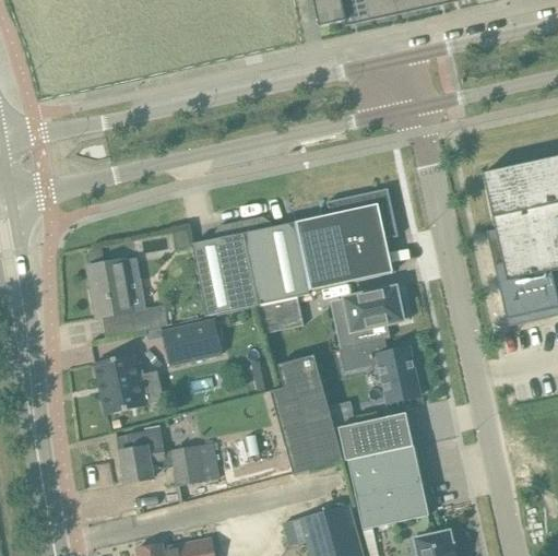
[(344,19),(340,0),(311,0),(318,25),(344,19)]
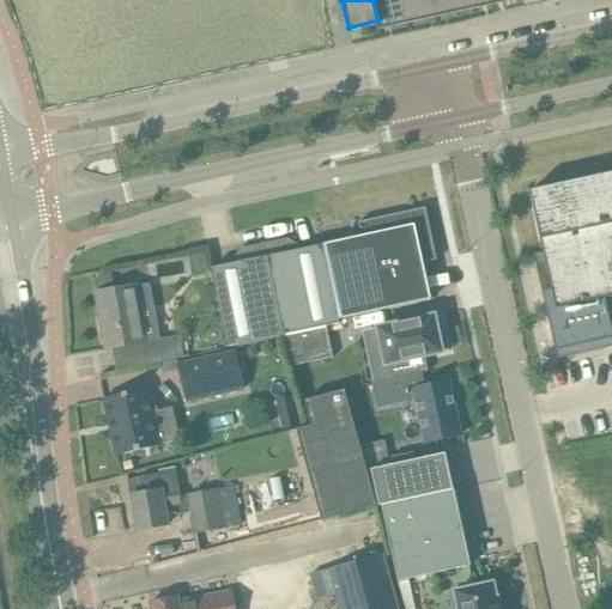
[(373,0),(377,20),(379,26),(406,20),(401,0),(373,0)]
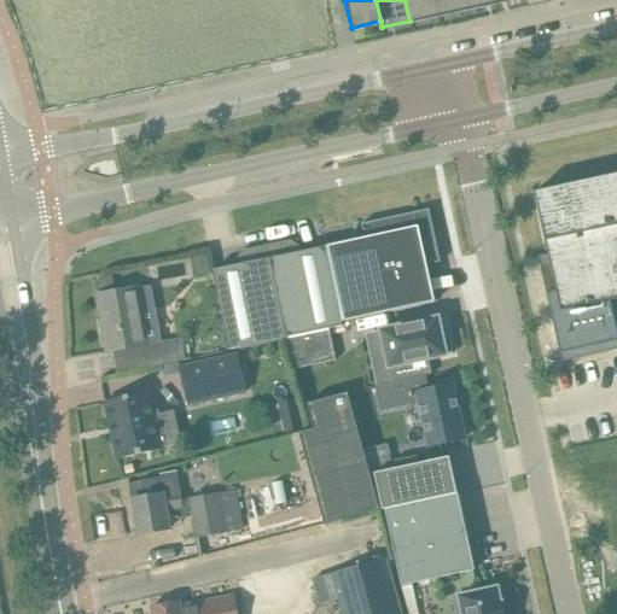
[(405,0),(409,21),(438,15),(435,0),(405,0)]
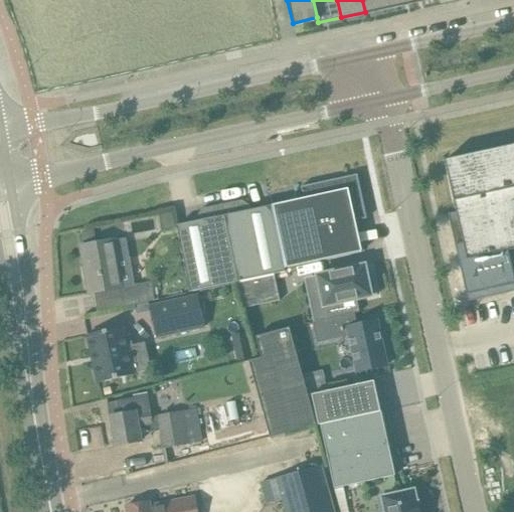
[(388,7),(387,0),(362,0),(365,12),(388,7)]
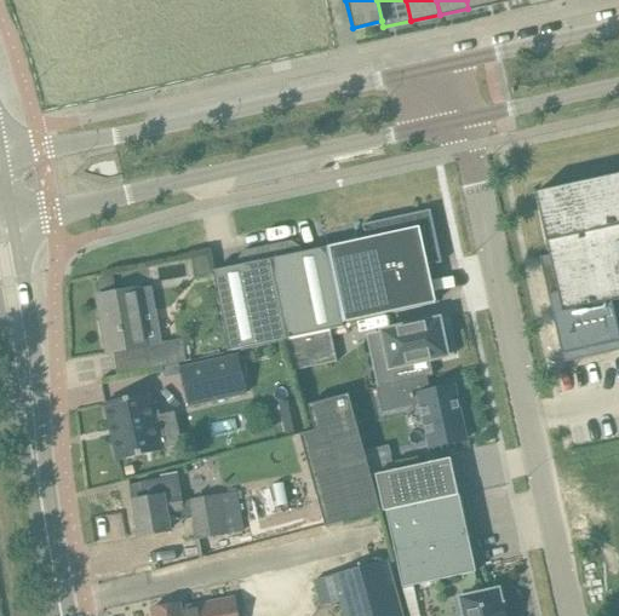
[(618,171),(534,190),(548,252),(538,254),(562,360),(618,347),(618,335),(611,299),(618,297),(618,171)]
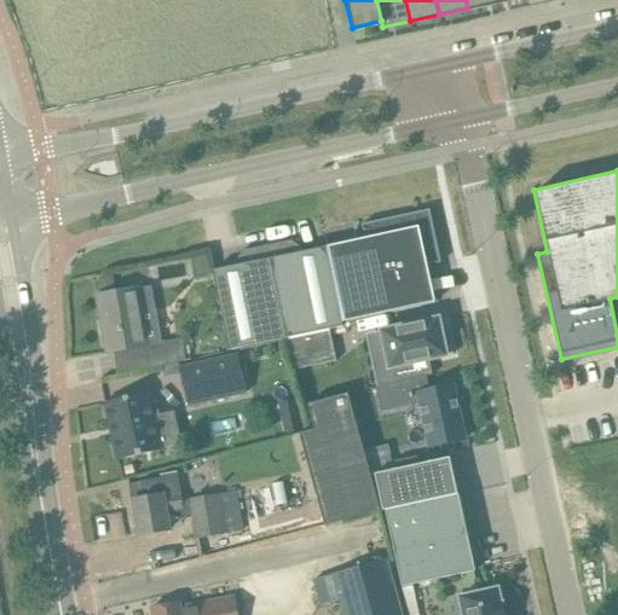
[(350,238),(325,243),(341,319),(434,300),(426,261),(432,259),(433,261),(440,260),(431,220),(429,220),(429,221),(417,224),(414,212),(415,212),(415,209),(399,213),(361,221),(362,228),(364,228),(365,235),(350,238)]
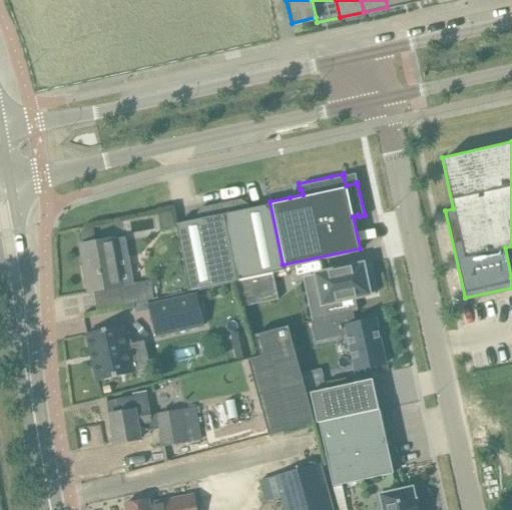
[(272,272),(284,269),(283,265),(270,201),(250,206),(249,203),(239,196),(199,205),(193,215),(194,218),(174,222),(188,290),(238,279),(272,272)]
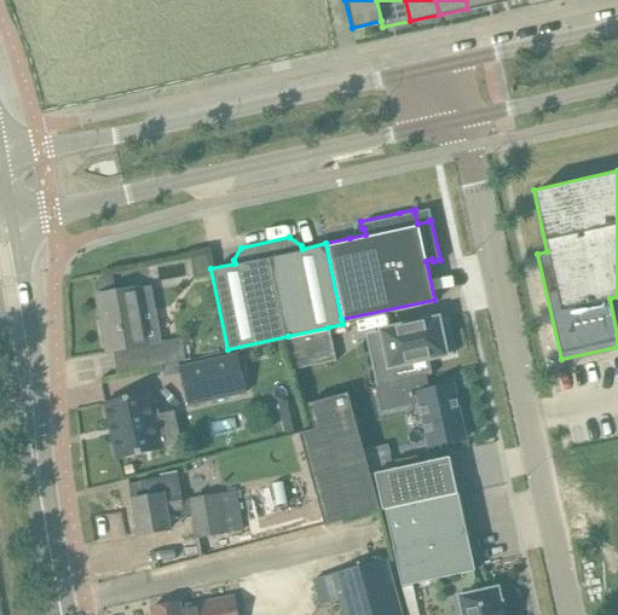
[(99,291),(98,291),(98,294),(100,293),(105,325),(102,325),(105,349),(142,343),(143,350),(145,359),(146,367),(185,359),(180,336),(160,340),(154,307),(150,283),(134,286),(134,285),(114,289),(99,291)]
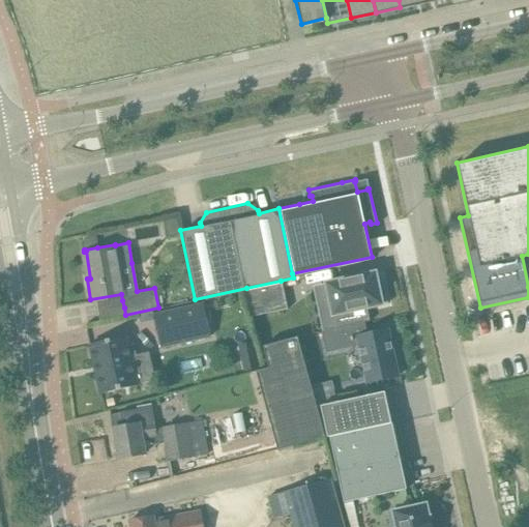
[(330,305),(317,309),(322,329),(363,320),(370,319),(366,305),(387,301),(382,279),(376,280),(374,270),(325,281),(330,305)]
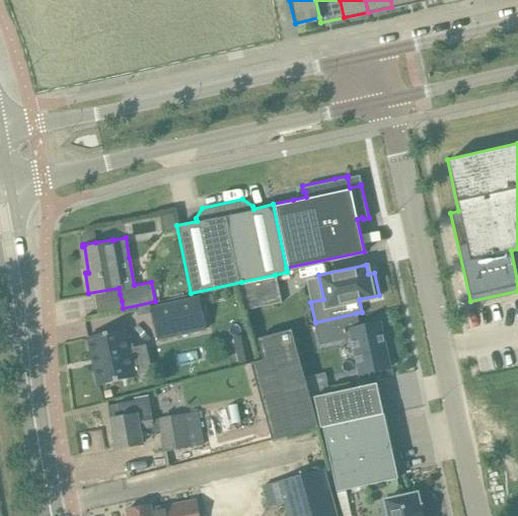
[(275,275),(241,282),(247,307),(281,300),(275,275)]
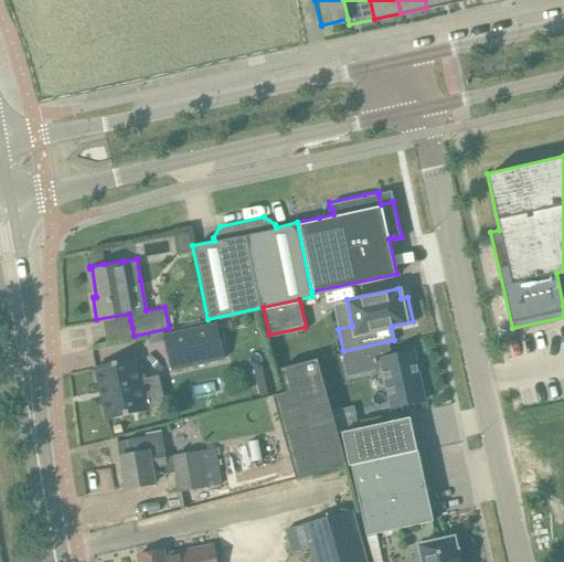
[(214,321),(162,333),(167,351),(170,368),(222,356),(214,321)]
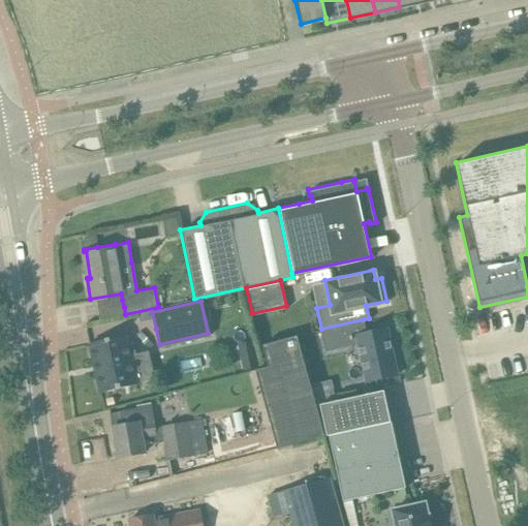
[(321,329),(320,329),(324,349),(358,342),(366,379),(396,373),(396,369),(398,369),(393,349),(391,350),(386,327),(366,332),(363,319),(321,329)]
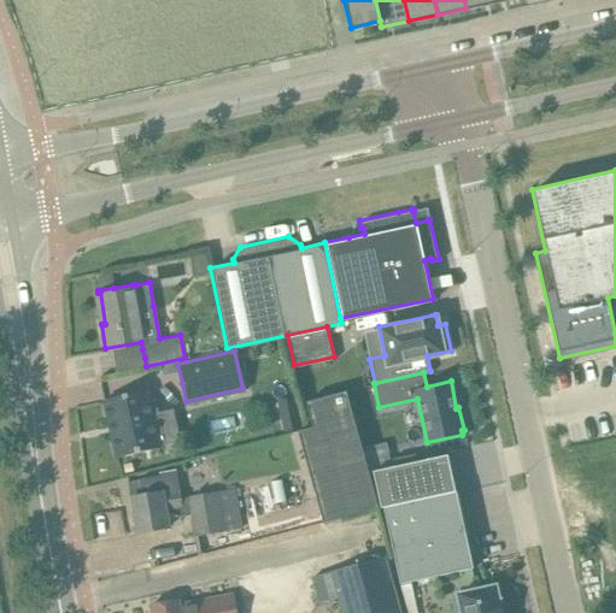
[(146,388),(103,398),(116,455),(180,441),(172,407),(151,412),(146,388)]
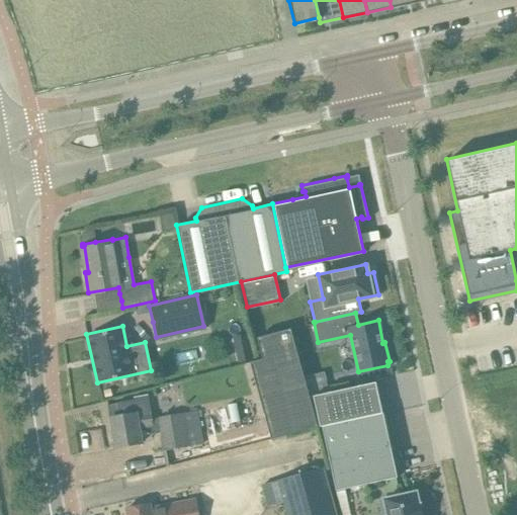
[(262,357),(250,361),(271,437),(317,425),(290,328),(257,337),(262,357)]
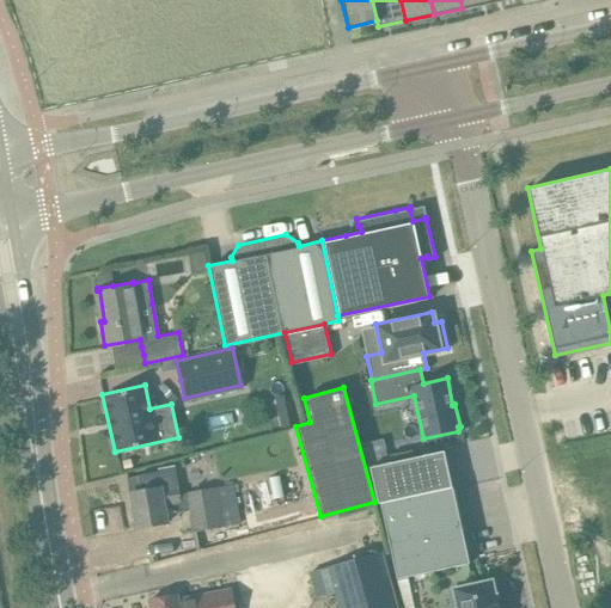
[(443,449),(368,466),(377,503),(379,502),(451,486),(443,449)]
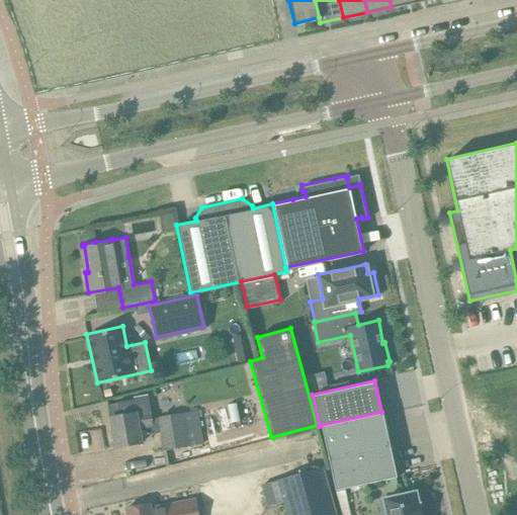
[(119,415),(109,417),(114,445),(135,442),(140,441),(138,426),(150,424),(152,432),(160,431),(157,416),(151,417),(148,395),(116,401),(119,415)]
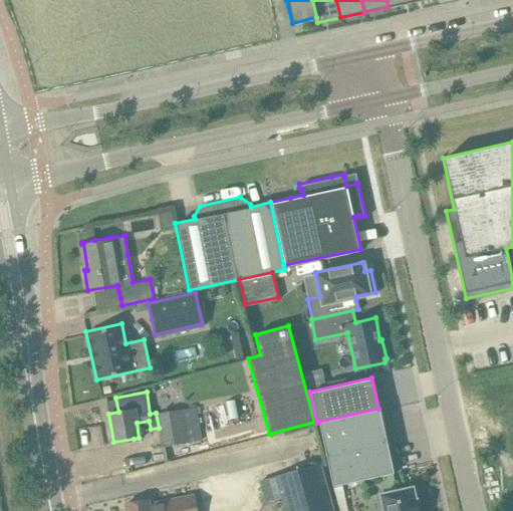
[(204,450),(196,406),(180,409),(156,413),(159,428),(165,461),(169,460),(190,455),(189,453),(204,450)]
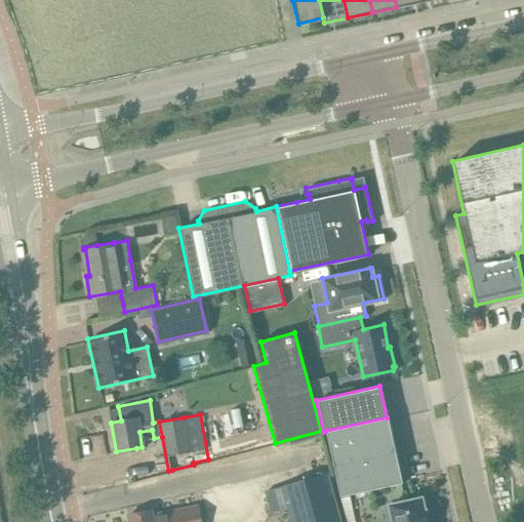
[(339,496),(402,483),(388,417),(387,417),(325,431),(339,496)]
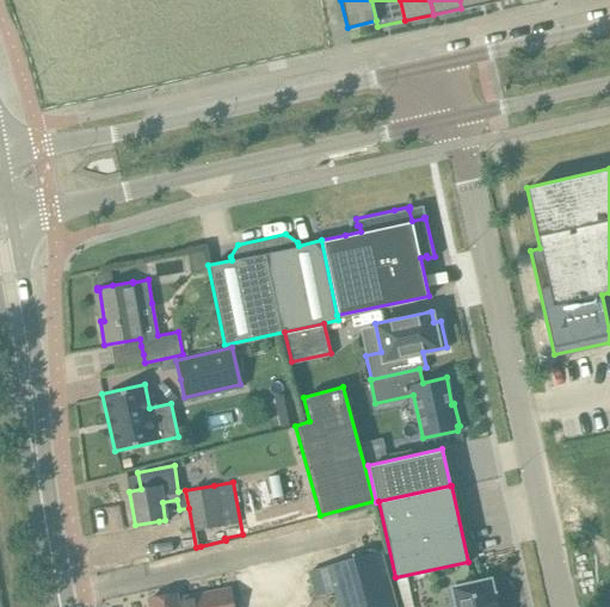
[(307,569),(314,595),(330,590),(334,606),(395,606),(379,547),(307,569)]
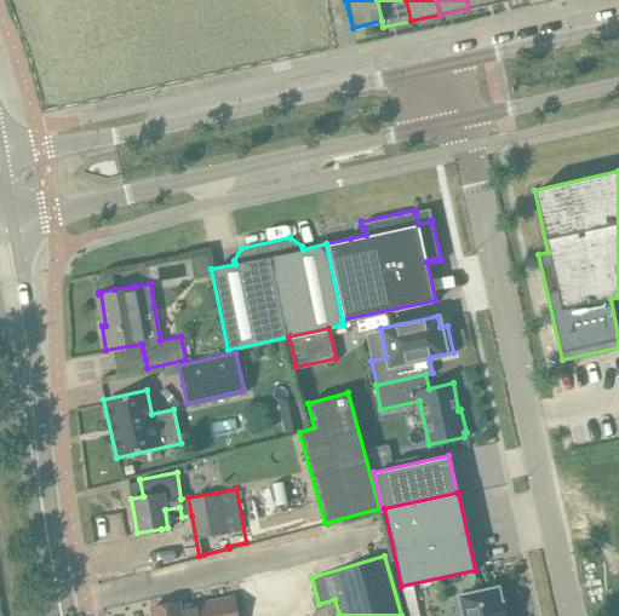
[(503,615),(500,603),(497,587),(453,597),(457,615),(503,615)]
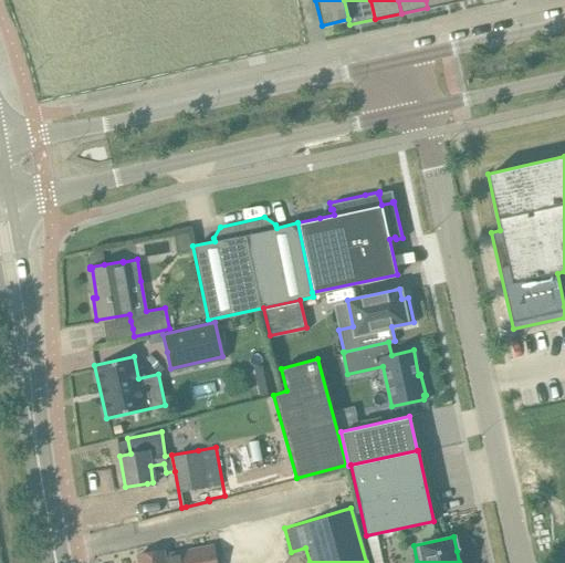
[(215,562),(212,544),(164,553),(163,549),(137,553),(138,562),(215,562)]
